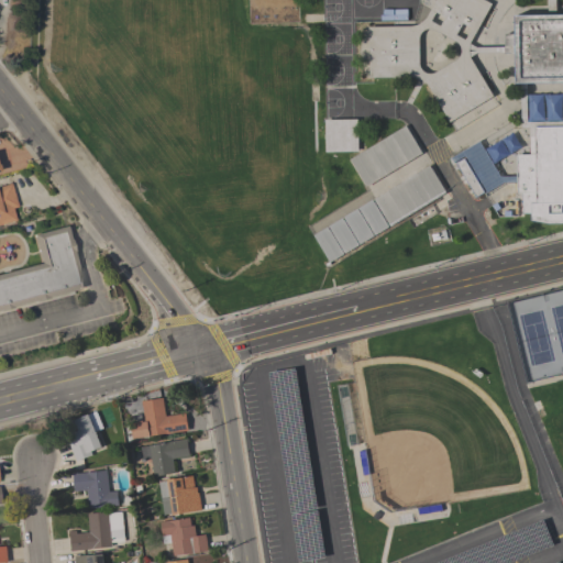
[(554,0),(554,14),(562,14),(562,222),(548,223),(530,220),(530,213),(522,213),(521,192),(517,192),(516,155),(529,154),(529,128),(520,128),(519,83),(515,84),(515,53),(504,54),(504,52),(476,53),(468,57),(493,96),(450,122),(424,81),(421,79),(418,78),(414,77),(368,77),(368,26),(411,26),(417,24),(421,22),(424,18),(434,0),(484,0),(490,3),(468,44),(475,47),(505,46),(504,34),(514,34),(514,15),(547,14),(547,0),(554,0)]
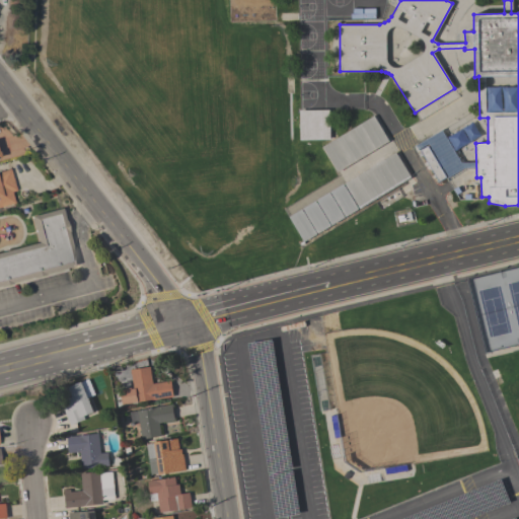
[(328,109),(329,139),(299,140),(299,110),(328,109)]
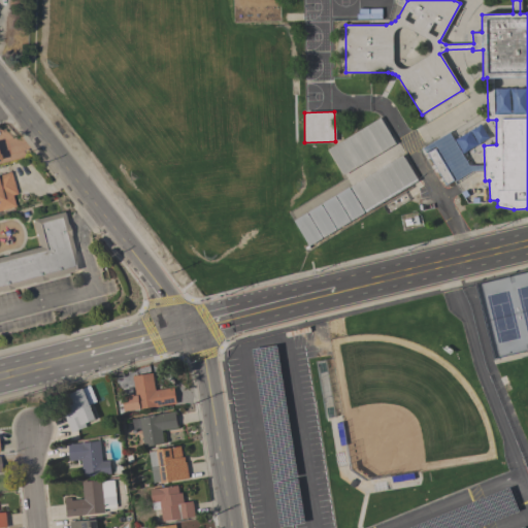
[(380,118),(395,143),(343,175),(328,150),(380,118)]
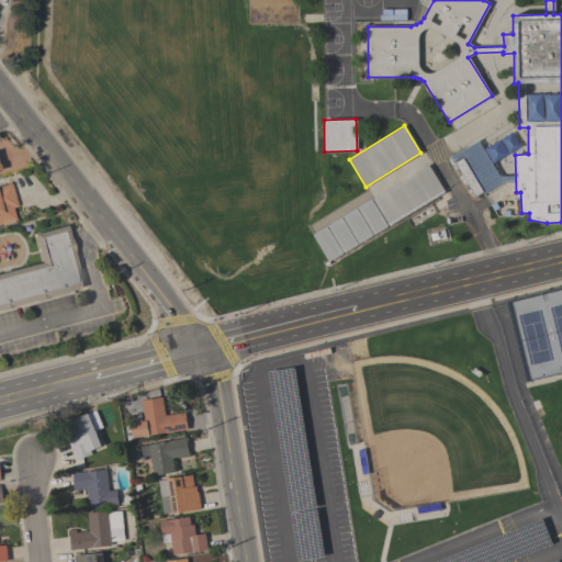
[(498,138),(509,132),(518,147),(507,154),(498,138)]
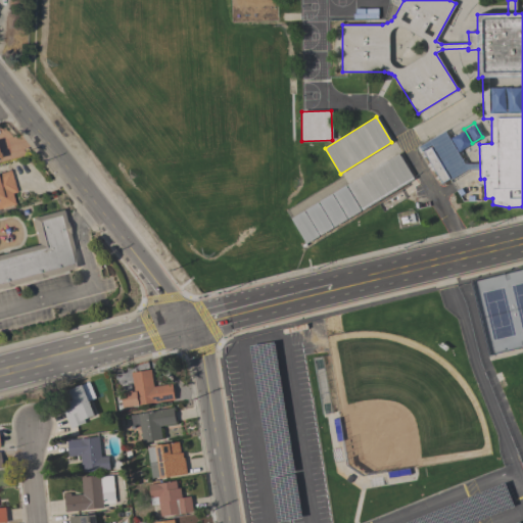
[(448,138),(464,130),(472,143),(458,152),(448,138)]
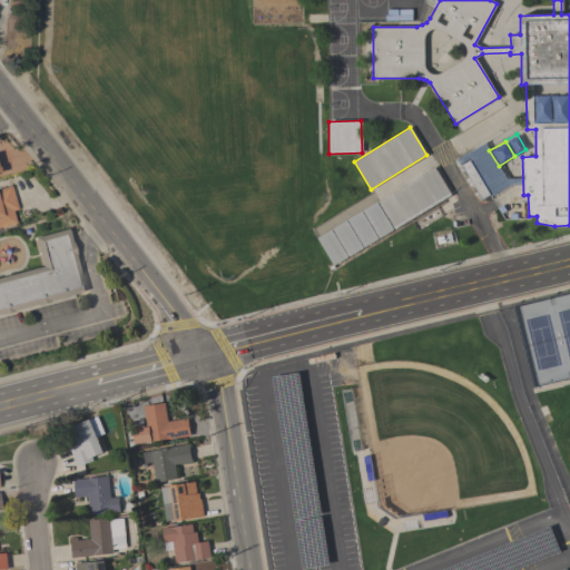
[(461,165),(469,160),(478,175),(492,166),(501,180),(487,188),(490,194),(481,199),(461,165)]
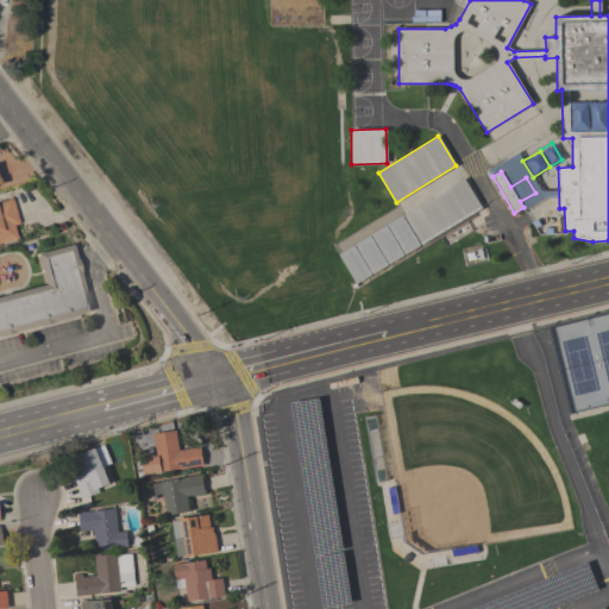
[(463,179),(482,208),(421,245),(403,215),(463,179)]
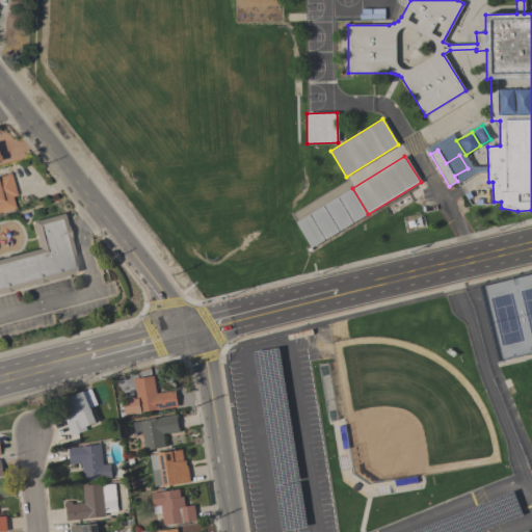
[(0,176),(9,174),(17,195),(11,196),(15,208),(0,212),(0,176)]
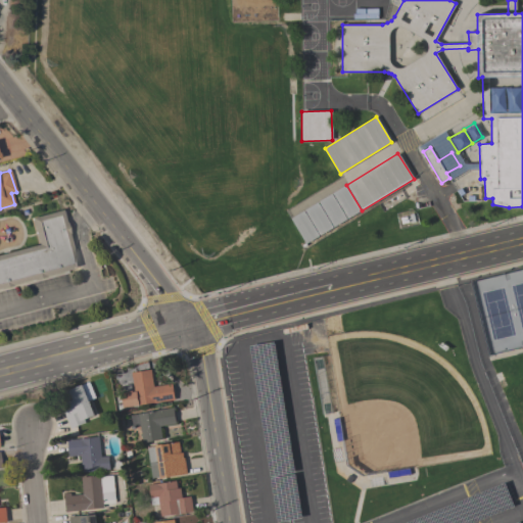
[(332,193),(345,185),(361,210),(347,219),(332,193)]
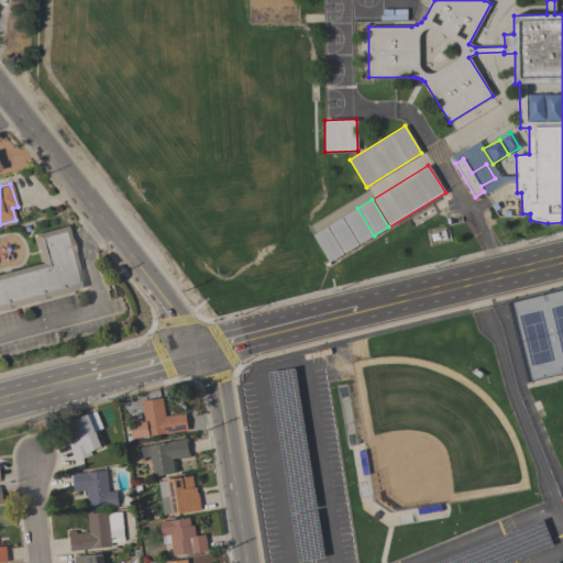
[(343,217),(356,209),(373,235),(360,244),(343,217)]
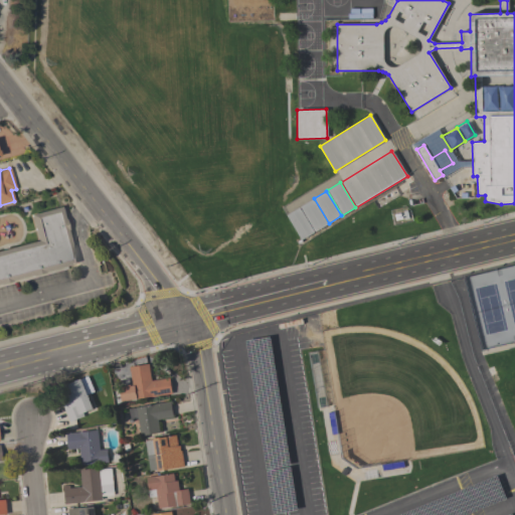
[(327,224),(315,231),(300,207),(312,199),(327,224)]
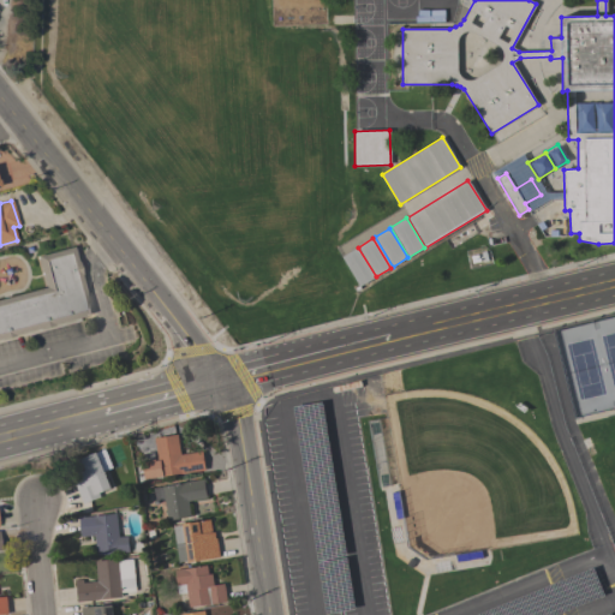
[(0,298),(45,287),(36,256),(72,246),(90,315),(0,339),(0,298)]
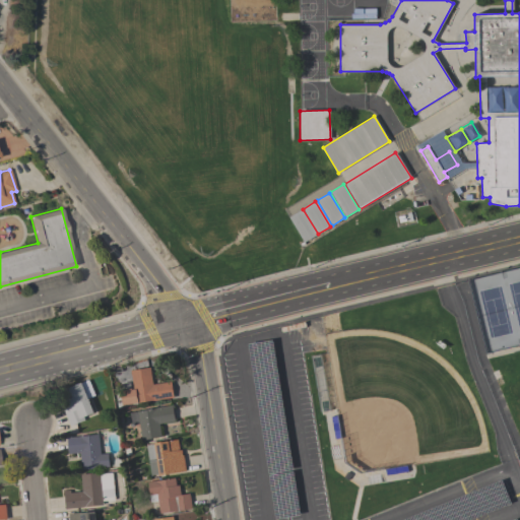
[(304,242),(289,217),(302,209),(317,235),(304,242)]
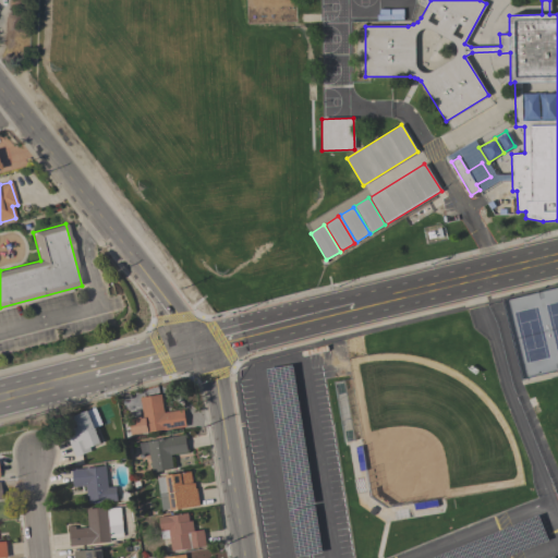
[(164,413),(183,410),(186,427),(164,431),(146,433),(138,435),(136,420),(143,419),(140,398),(160,395),(164,413)]
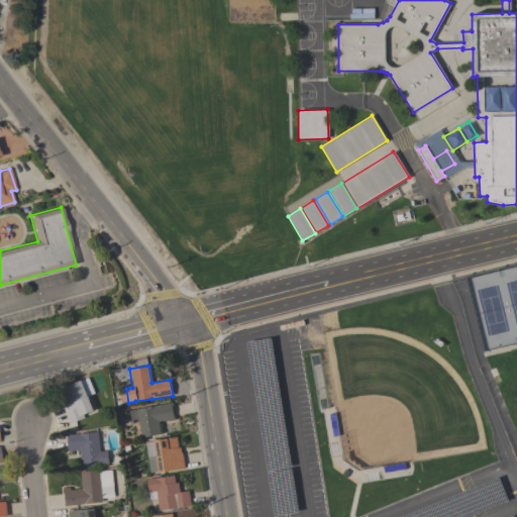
[(60,400),(64,398),(60,389),(87,377),(94,393),(87,396),(93,410),(83,414),(84,418),(70,424),(60,400)]
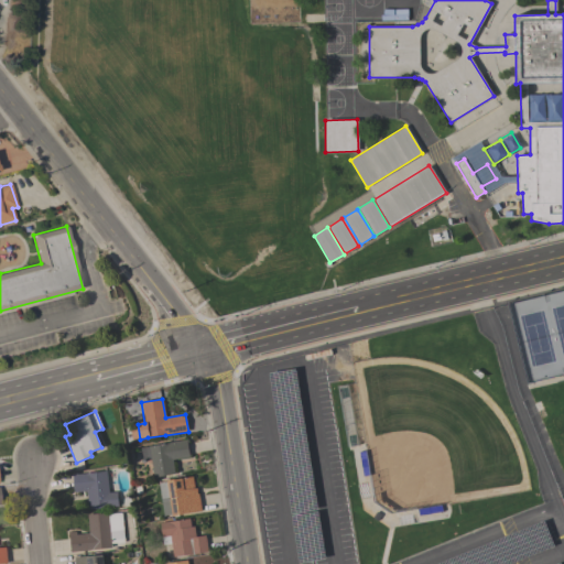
[(169,443),(169,442),(187,440),(191,457),(173,459),(175,474),(153,477),(150,459),(142,461),(140,447),(169,443)]
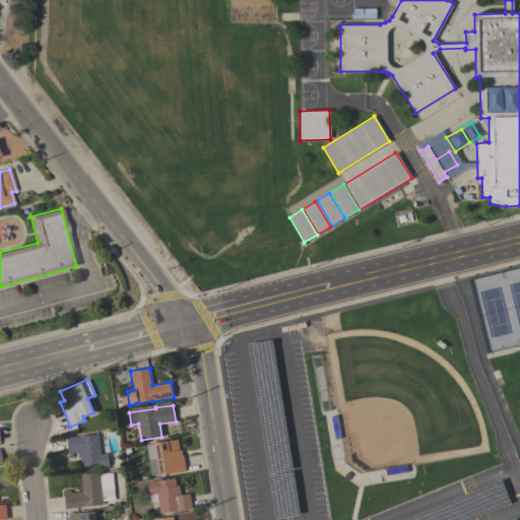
[(100,454),(108,453),(109,466),(81,469),(79,453),(68,454),(66,438),(98,435),(100,454)]
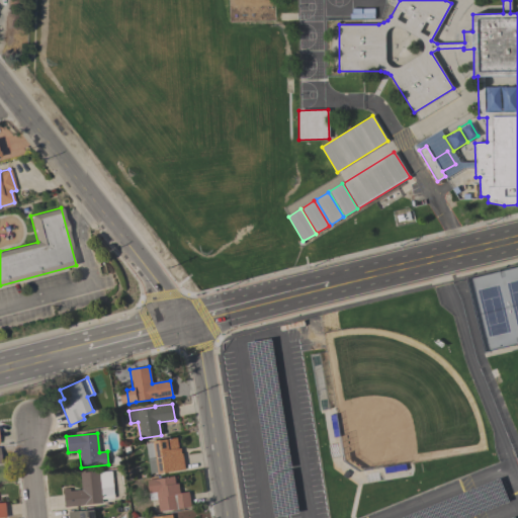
[(178,448),(180,448),(180,449),(181,449),(184,469),(158,473),(156,456),(147,458),(145,440),(154,439),(155,440),(176,437),(178,448)]
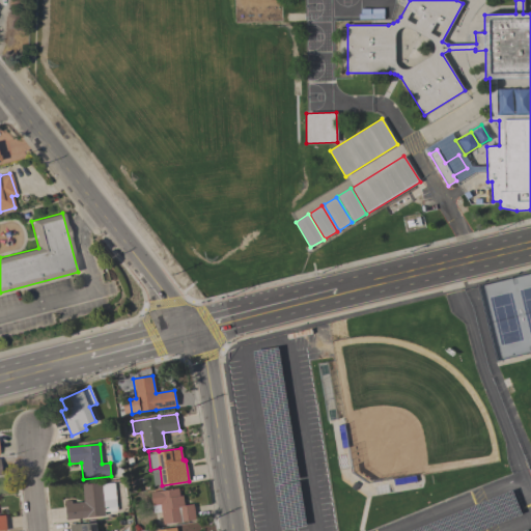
[(84,502),(82,484),(102,482),(102,484),(114,483),(117,513),(66,520),(64,501),(71,500),(72,503),(84,502)]
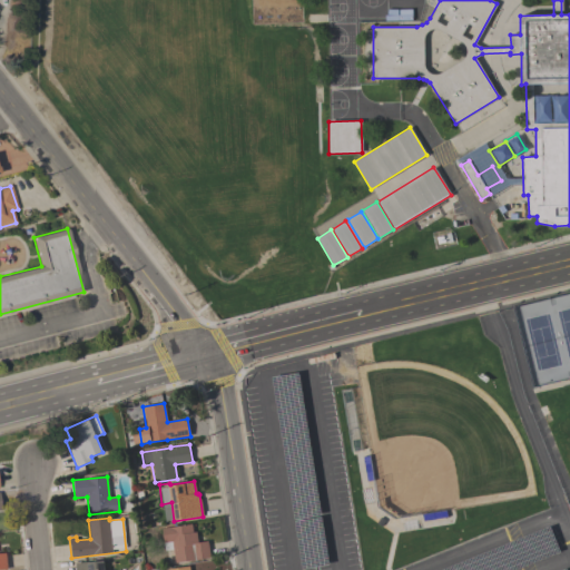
[(192,523),(193,532),(196,532),(197,542),(207,541),(210,558),(175,563),(172,541),(163,543),(161,528),(192,523)]
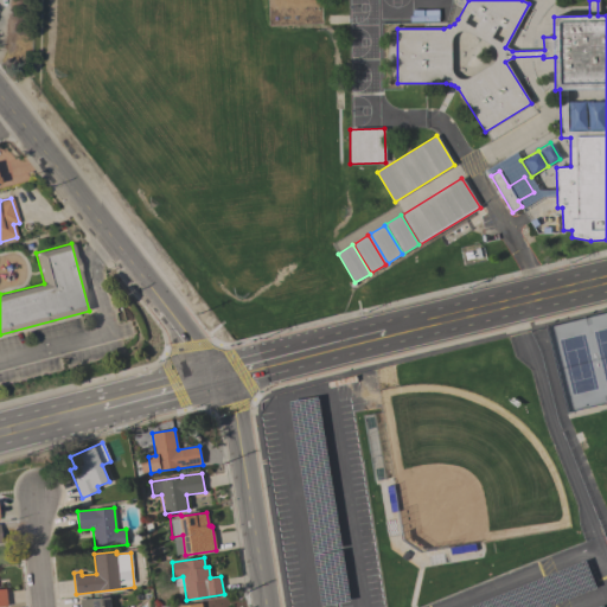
[(80,606),(80,600),(110,596),(110,606),(80,606)]
